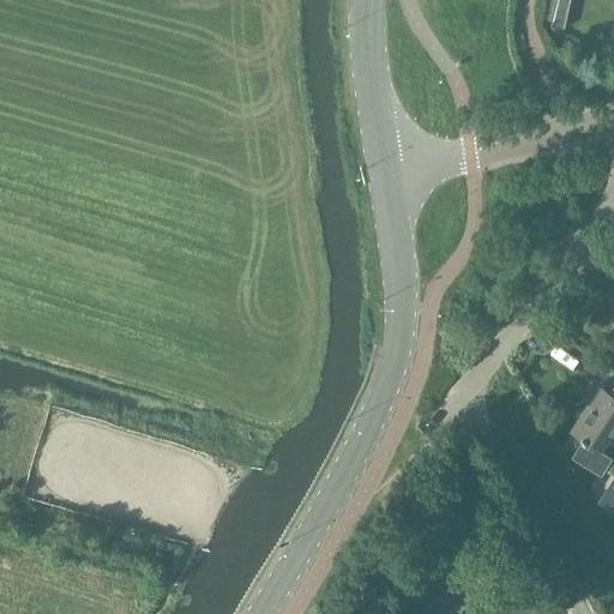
[(546,0),(542,19),(554,23),(554,26),(566,29),(572,0),(546,0)]
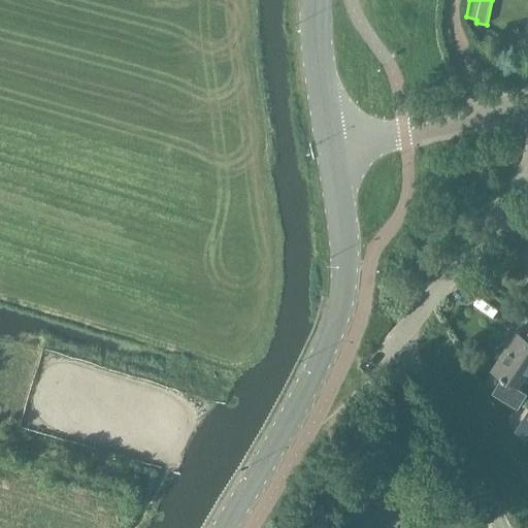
[(517,335),(493,372),(502,378),(496,388),(493,393),(507,401),(519,408),(527,394),(517,388),(527,370),(527,338),(527,340),(518,334),(517,335)]
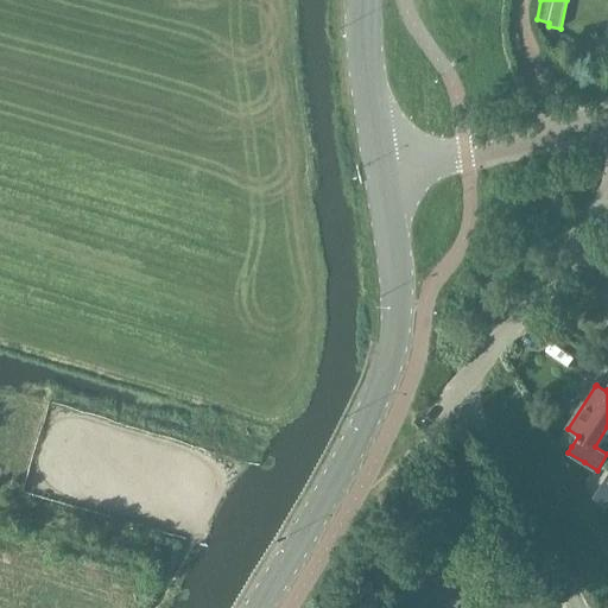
[(607,504),(607,493),(599,487),(593,496),(607,506),(607,504)]
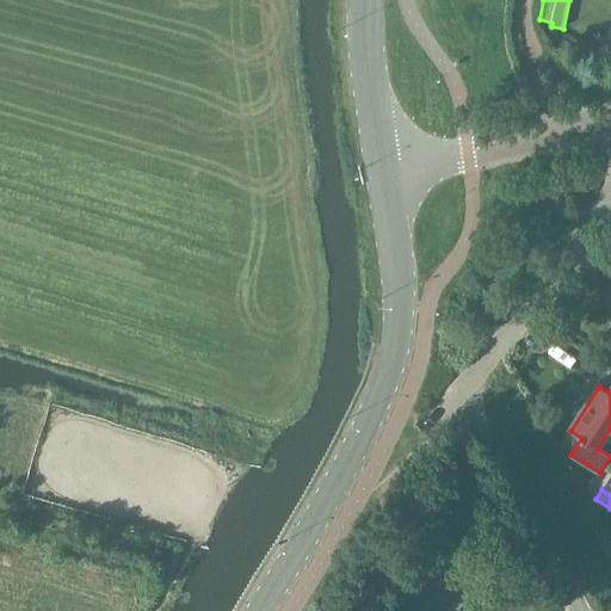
[(415,531),(407,523),(393,537),(401,545),(415,531)]
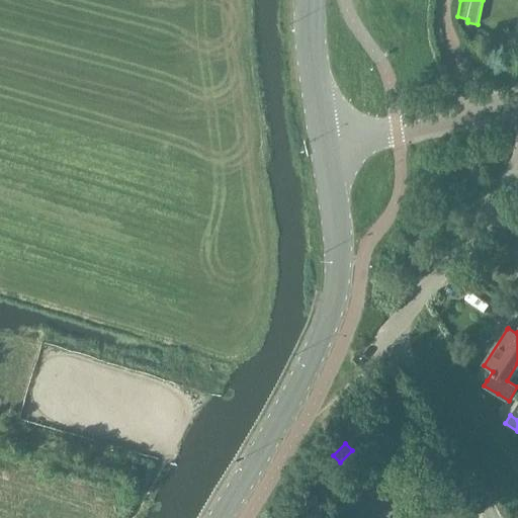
[(411,478),(401,486),(408,495),(418,487),(411,478)]
